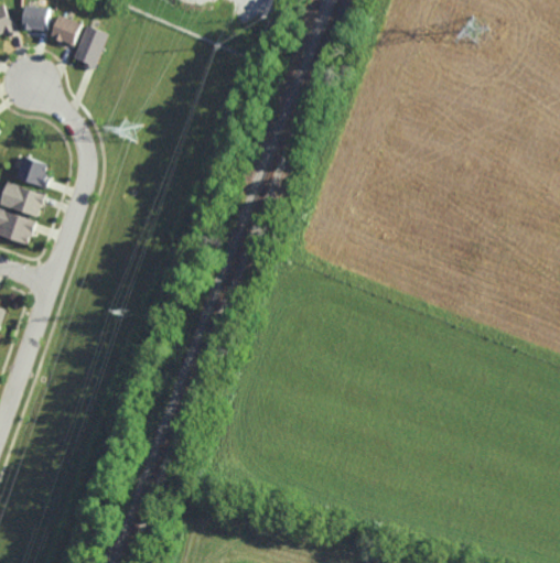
[(0,33),(3,32),(7,38),(19,31),(12,14),(3,2),(0,3),(0,33)]
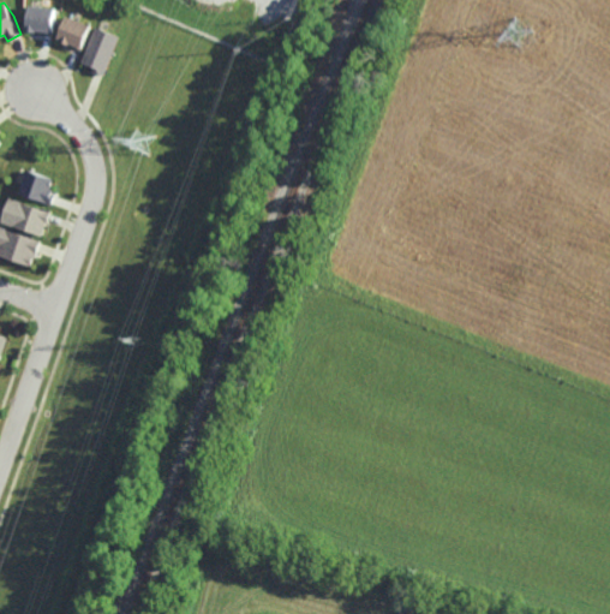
[(24,30),(53,33),(55,19),(55,10),(27,6),(24,30)]
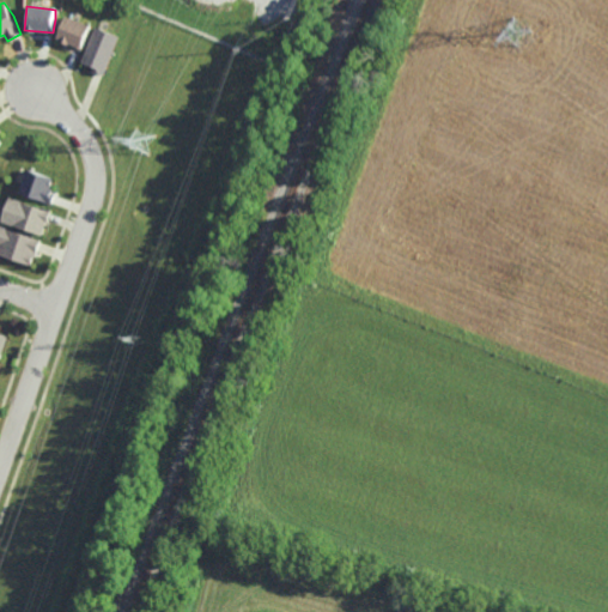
[(55,38),(80,49),(91,25),(64,14),(55,38)]
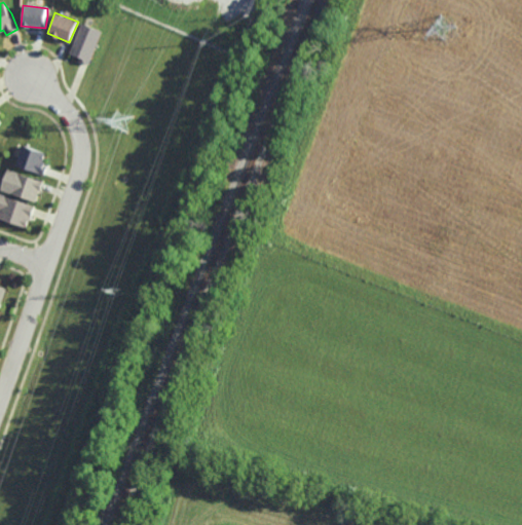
[(68,54),(86,63),(100,31),(89,26),(80,24),(68,54)]
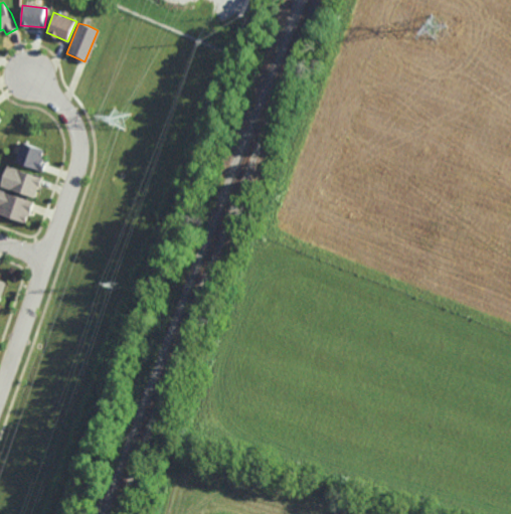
[(14,162),(40,172),(44,162),(38,161),(42,150),(21,142),(14,162)]
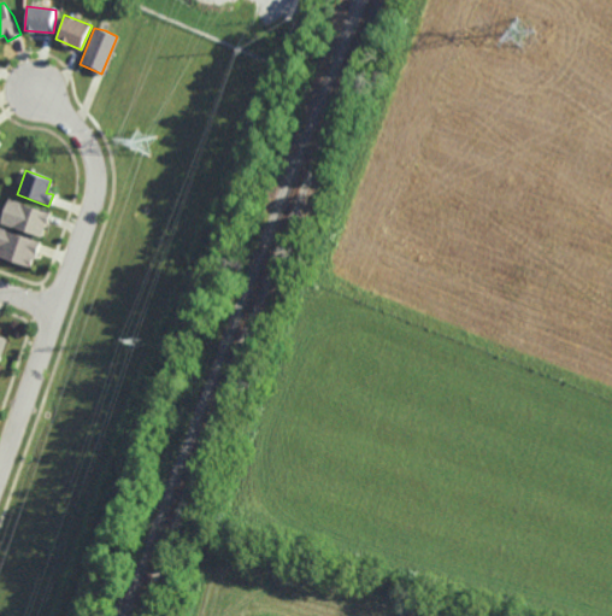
[(0,224),(39,238),(42,223),(47,220),(48,213),(7,198),(0,217),(0,224)]
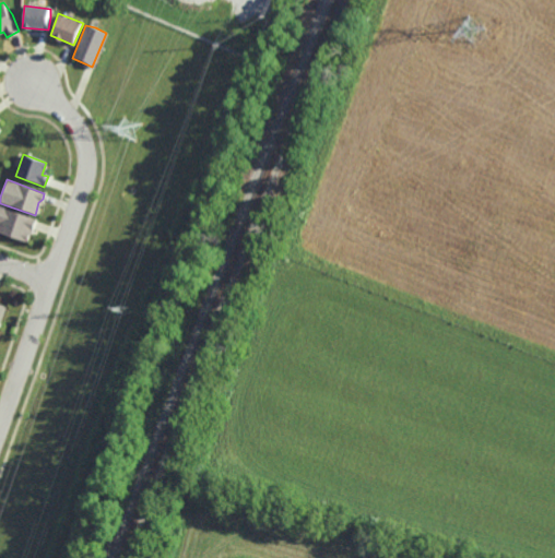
[(0,233),(27,242),(37,220),(0,205),(0,233)]
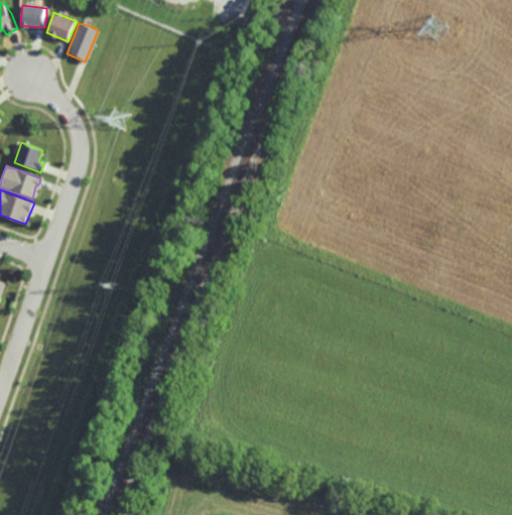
All buildings are outlined.
